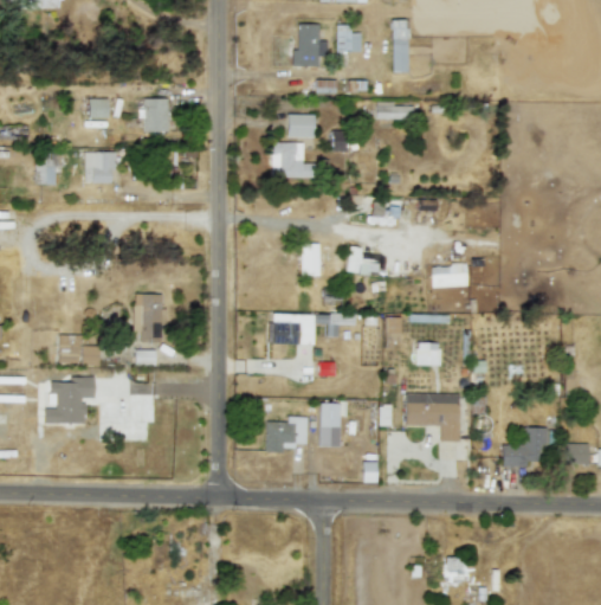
[(392,20),(393,73),(408,72),(408,20),(392,20)]
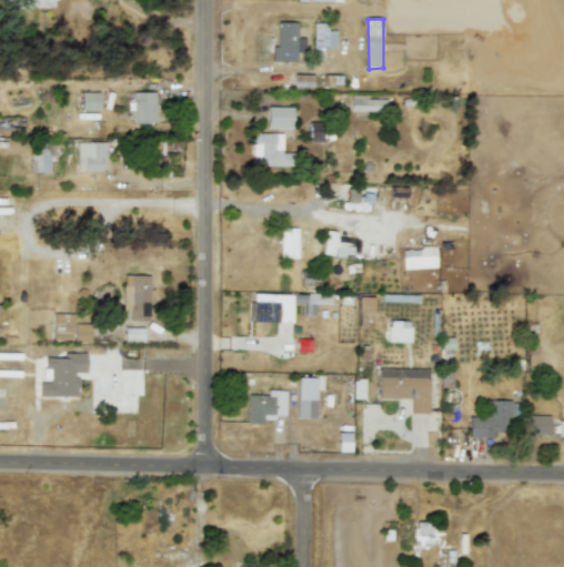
[(301,23),(278,23),(278,62),(300,63),(300,53),(309,53),(309,39),(301,39),(301,23)]
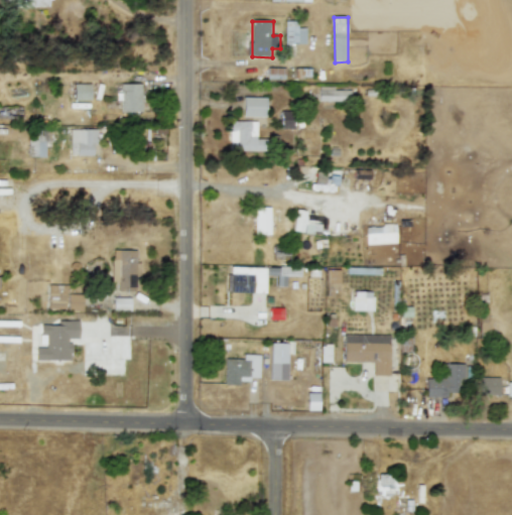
[(287,21),(287,44),(307,44),(307,28),(299,28),(299,21),(287,21)]
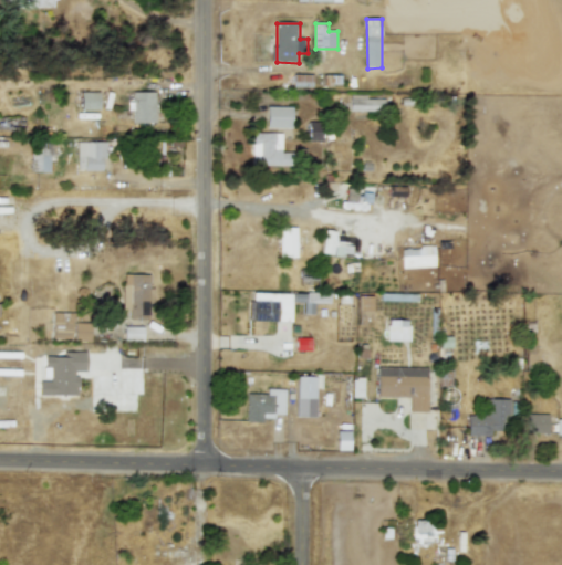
[(315,87),(314,75),(297,76),(297,87),(315,87)]
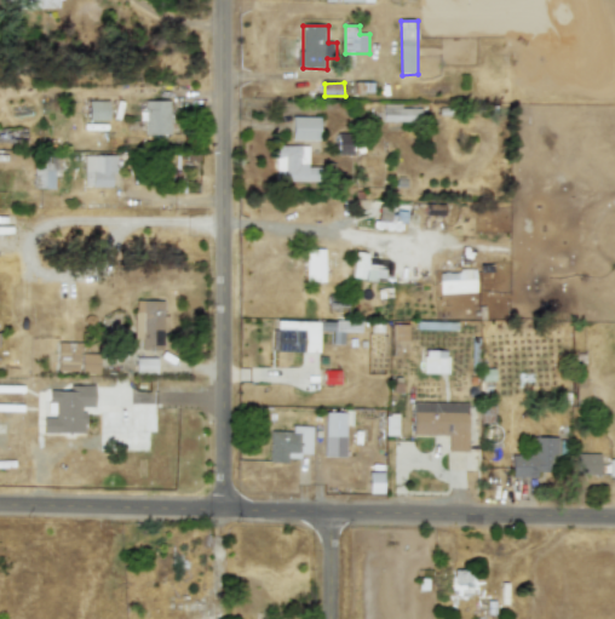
[(91,121),(111,121),(113,102),(92,102),(91,121)]
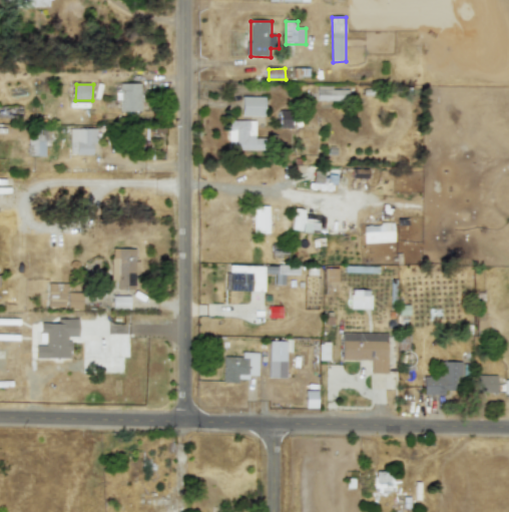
[(143,84),(123,84),(123,112),(143,112),(143,84)]
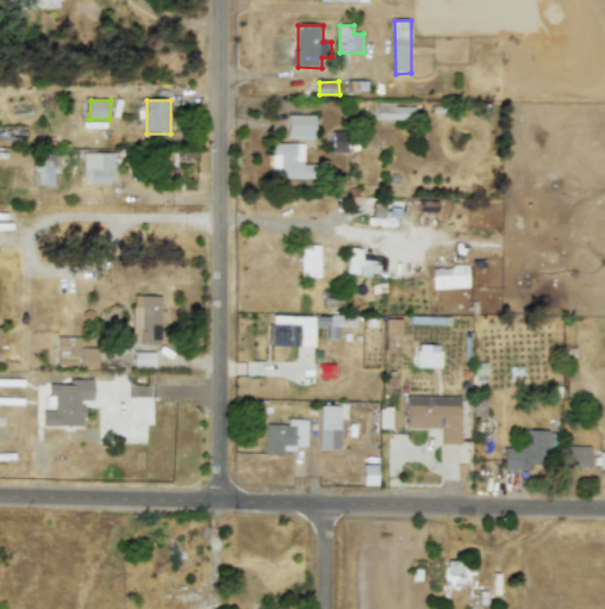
[(379,119),(416,120),(417,106),(380,105),(379,119)]
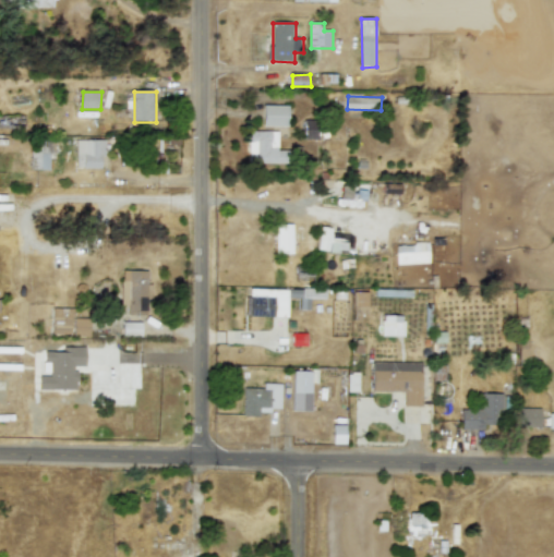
[(290,107),(265,106),(265,128),(290,128),(290,107)]
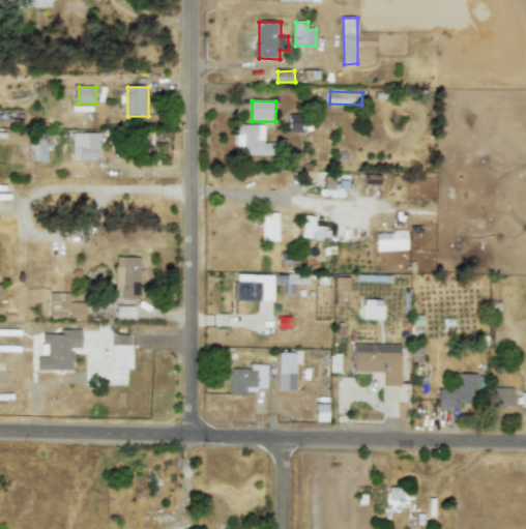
[(291,134),(302,134),(301,116),(290,116),(291,134)]
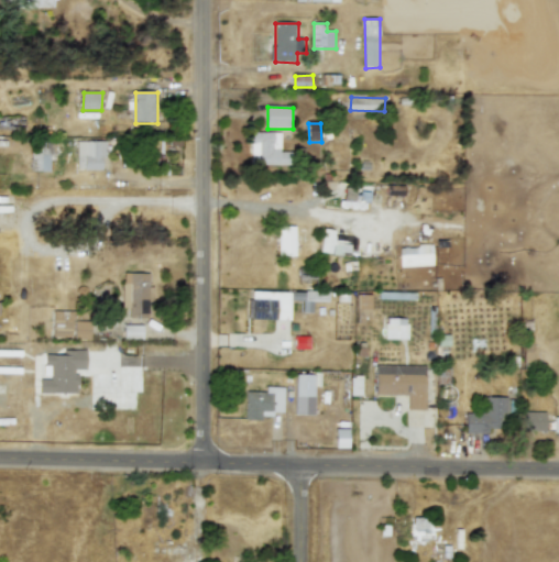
[(283,133),(253,133),(253,165),(294,166),(295,153),(283,153),(283,133)]
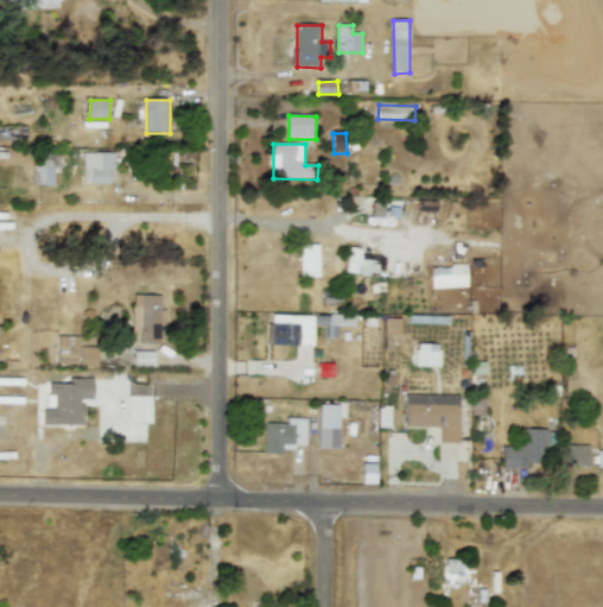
[(113,184),(113,171),(118,171),(118,153),(86,153),(86,184),(113,184)]
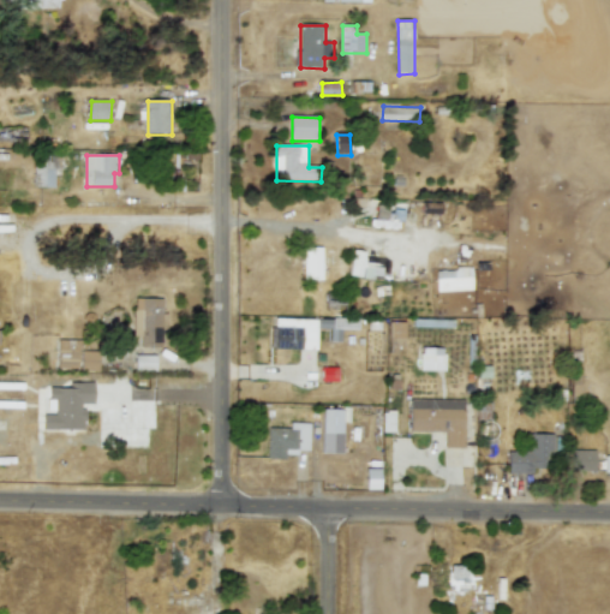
[(58,188),(58,170),(64,170),(64,158),(37,156),(37,188),(58,188)]
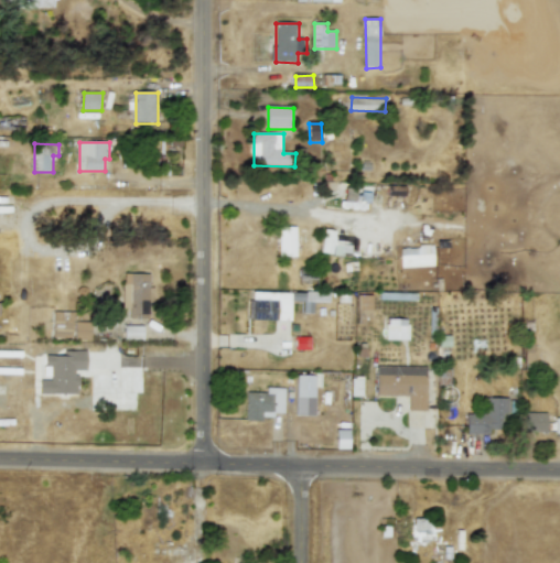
[(298,227),(281,227),(281,258),(298,258),(298,227)]
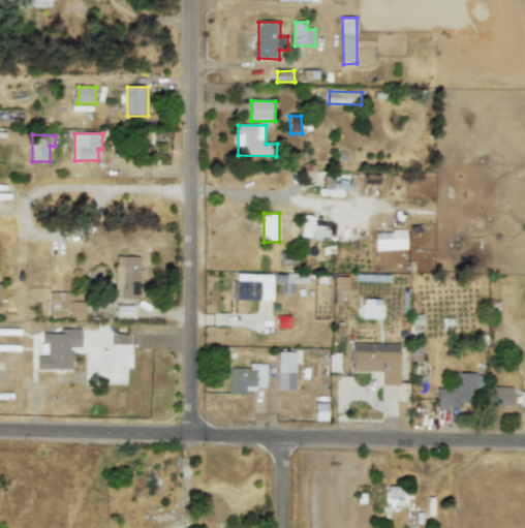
[(312,239),(317,217),(307,216),(302,237),(312,239)]
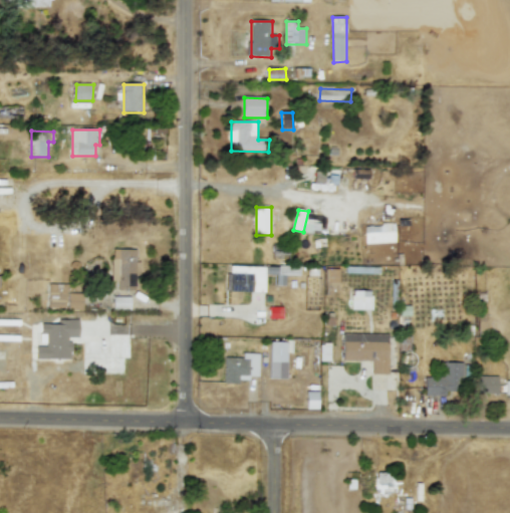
[(367,244),(397,243),(397,225),(367,226),(367,244)]
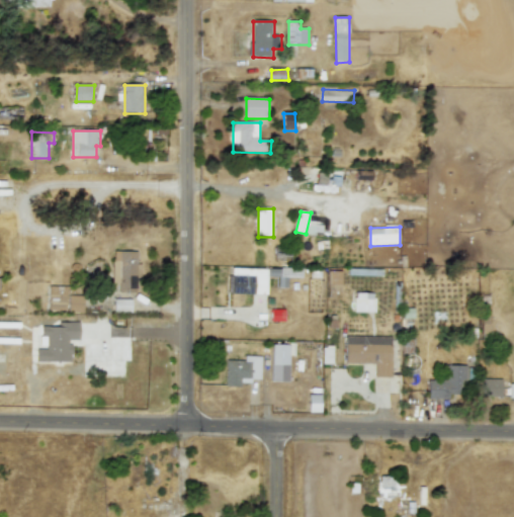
[(140,252),(114,252),(115,292),(141,291),(140,252)]
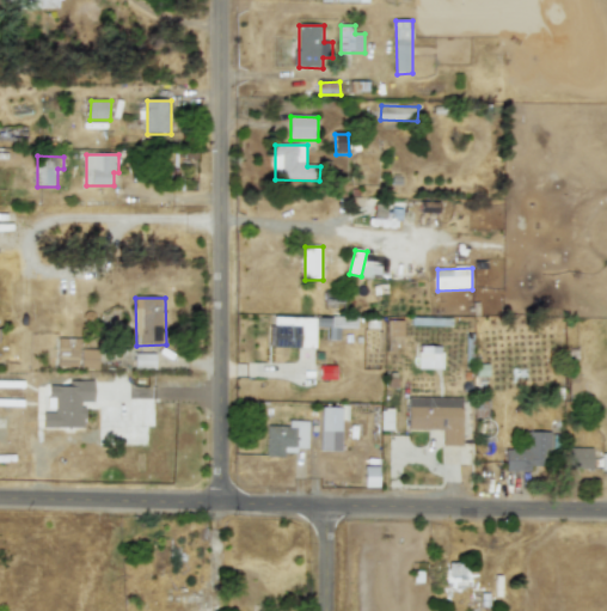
[(405,348),(405,321),(391,321),(391,348),(405,348)]
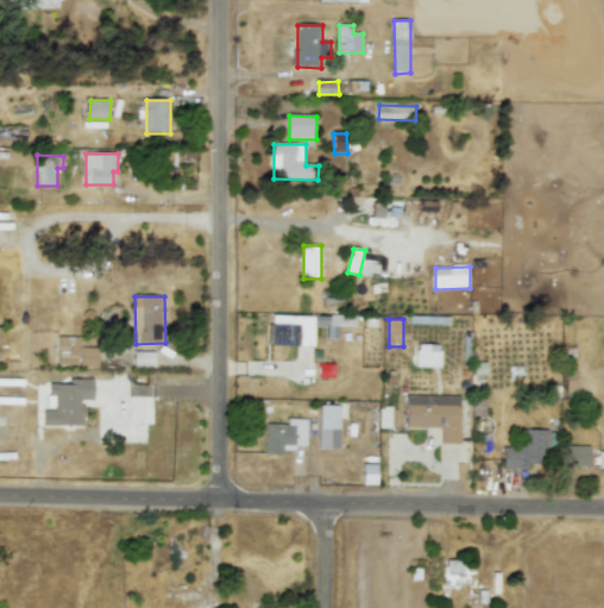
[(272,324),(271,346),(306,348),(306,339),(301,338),(302,325),(272,324)]
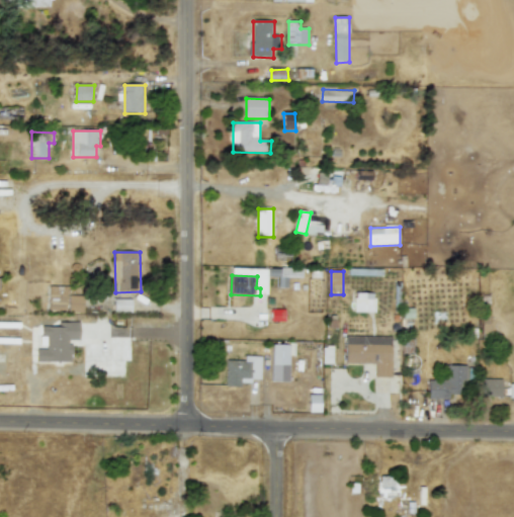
[(51,312),(85,312),(85,295),(70,294),(70,287),(52,286),(51,312)]
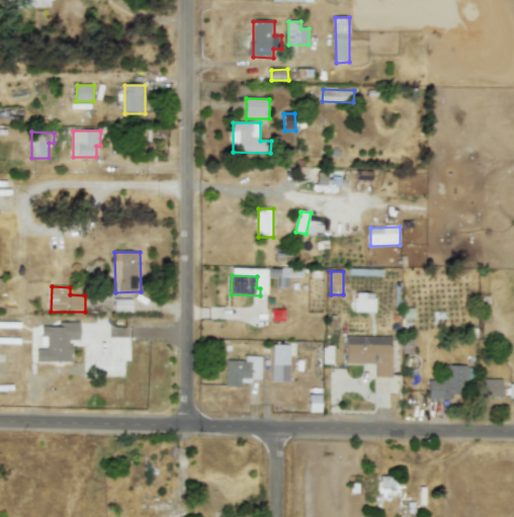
[(356,313),(376,313),(377,293),(356,293),(356,313)]
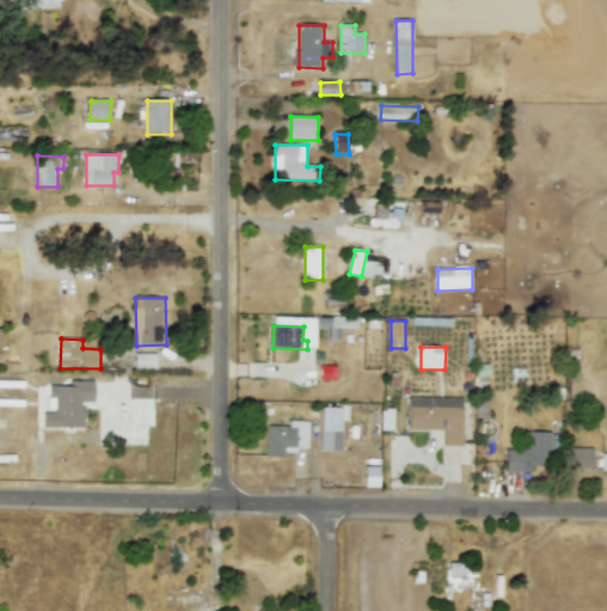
[(158,370),(159,355),(139,353),(138,368),(158,370)]
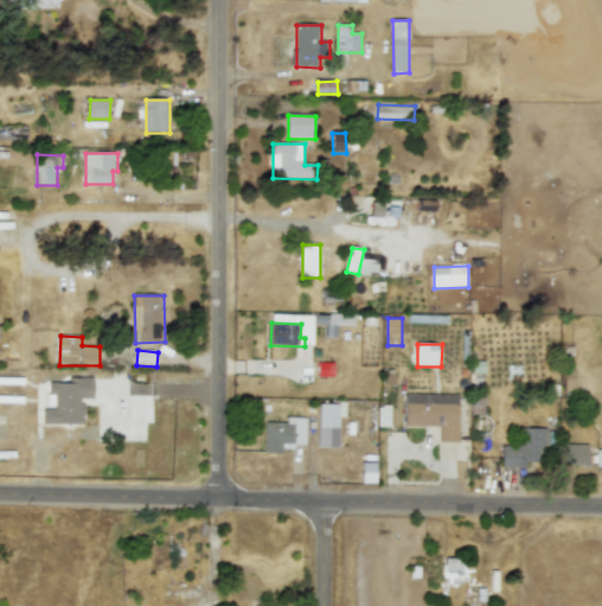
[(576,380),(575,357),(567,358),(568,381),(576,380)]
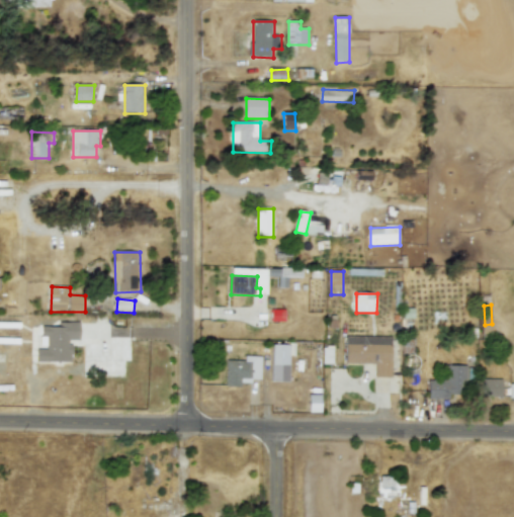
[(82,323),(60,323),(59,327),(44,327),(44,337),(49,337),(49,349),(38,349),(38,362),(74,363),(74,342),(81,342),(82,323)]
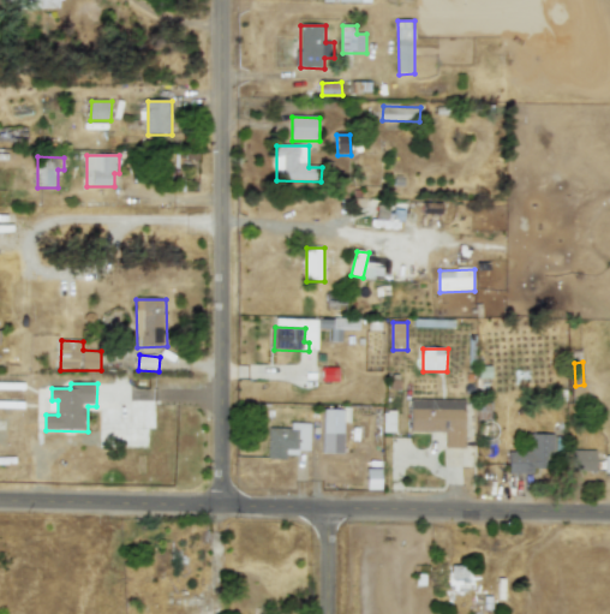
[(412,433),(448,433),(448,448),(467,448),(467,400),(413,400),(412,433)]
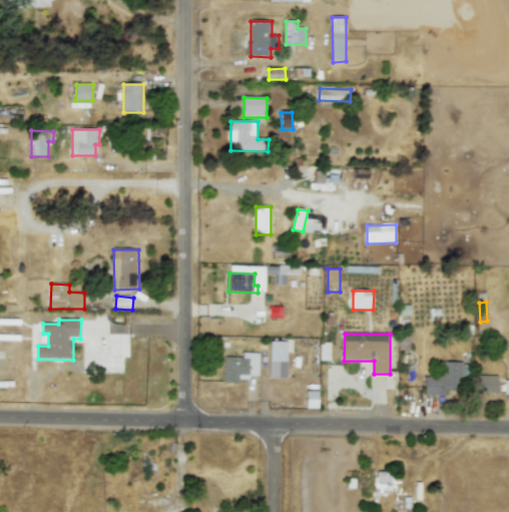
[(288,379),(289,342),(272,342),(271,378),(288,379)]
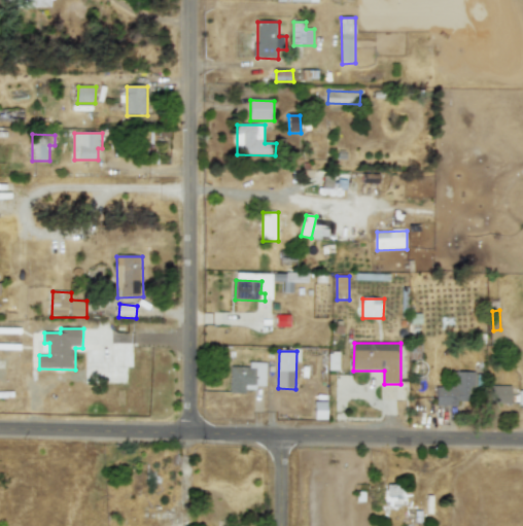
[(232,367),(232,394),(247,394),(247,387),(268,387),(268,363),(251,363),(251,367),(232,367)]
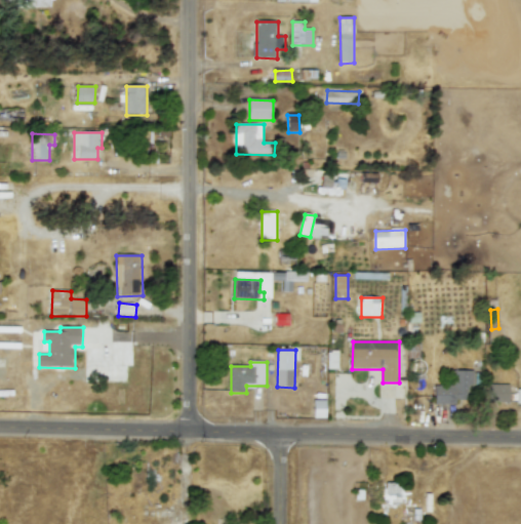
[(474,371),(454,370),(454,386),(436,386),(435,404),(473,405),(474,371)]
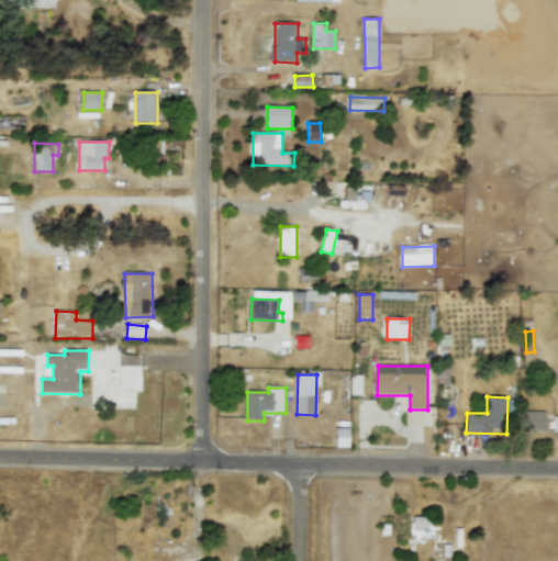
[(547,413),(525,412),(525,432),(546,432),(547,413)]
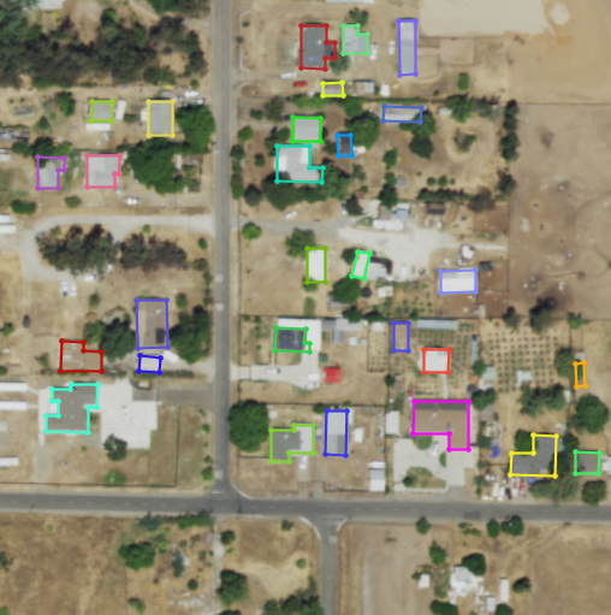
[(369,491),(383,491),(384,471),(369,471),(369,491)]
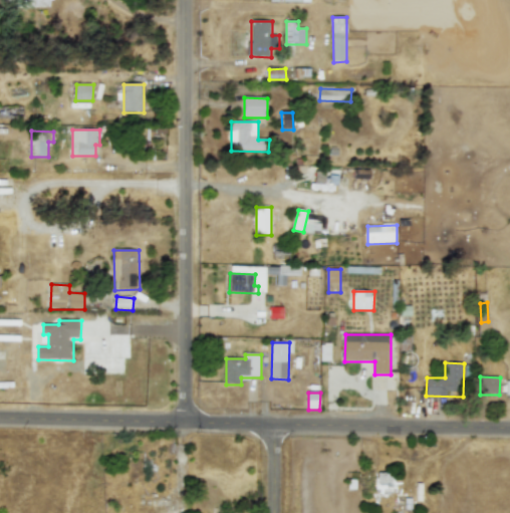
[(397,474),(378,474),(377,493),(397,493),(397,474)]
